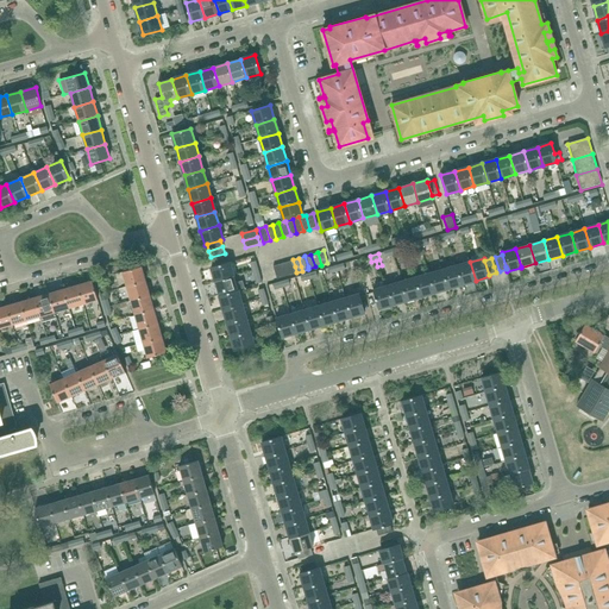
[(296,272),(295,267),(293,259),(287,262),(290,275),(296,272)]
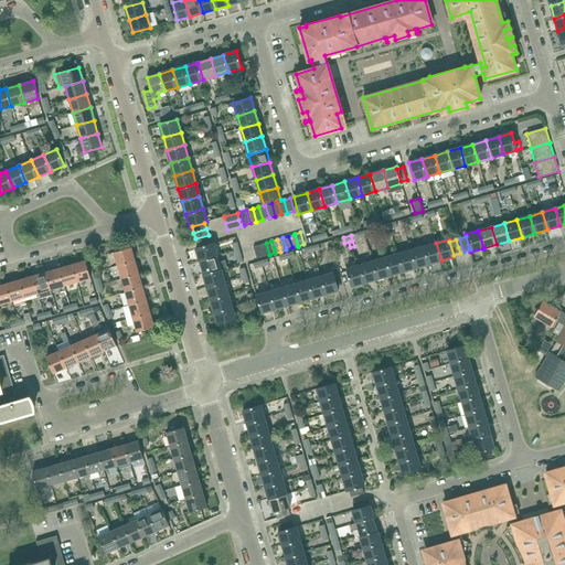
[(216,256),(214,247),(213,243),(195,248),(200,262),(216,256)]
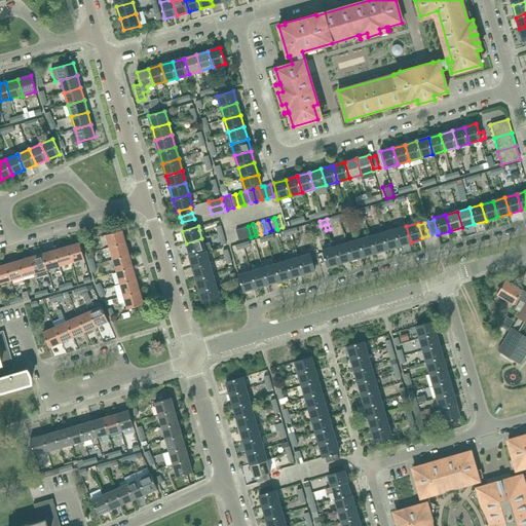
[(246,238),(251,237),(248,226),(241,227),(246,238)]
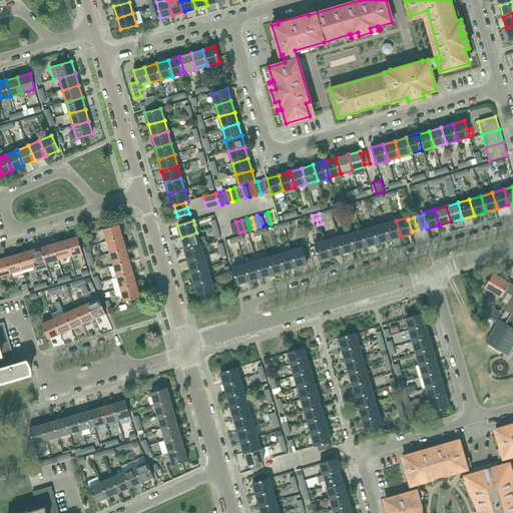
[(389,239),(401,236),(396,220),(384,224),(385,224),(389,239)]
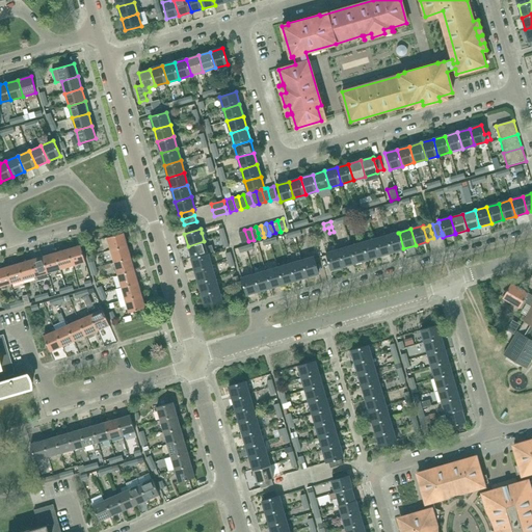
[(244,230),(239,232),(242,243),(248,241),(244,230)]
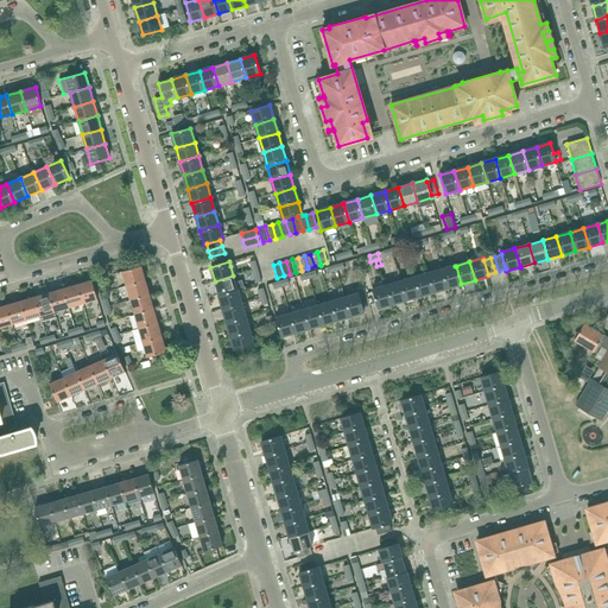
[(126,286),(145,280),(141,266),(122,272),(126,286)]
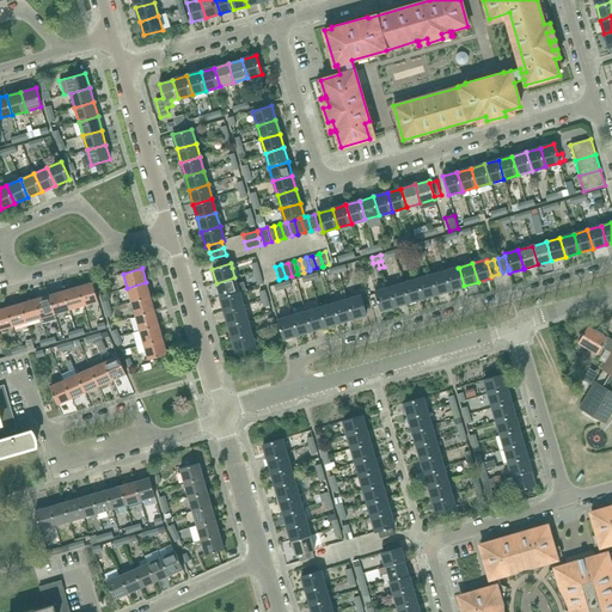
[(464,286),(459,268),(458,268),(445,271),(450,291),(464,286)]
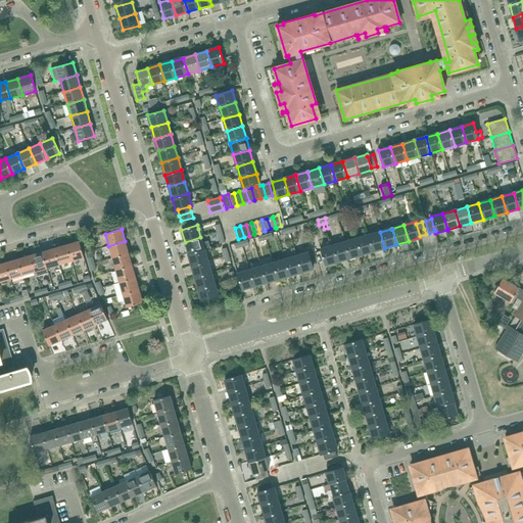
[(373,251),(384,248),(380,232),(368,235),(373,251)]
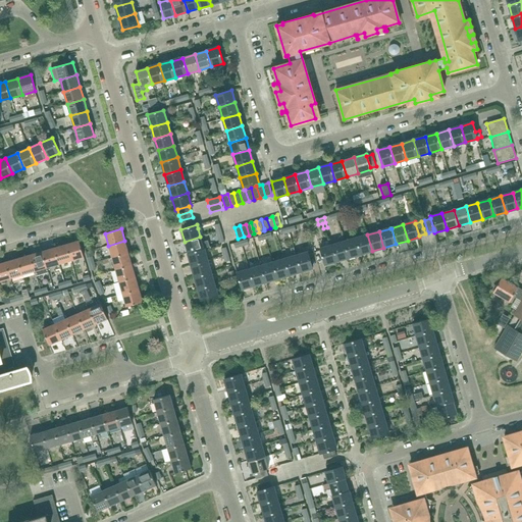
[(360,254),(372,251),(367,235),(356,239),(360,254)]
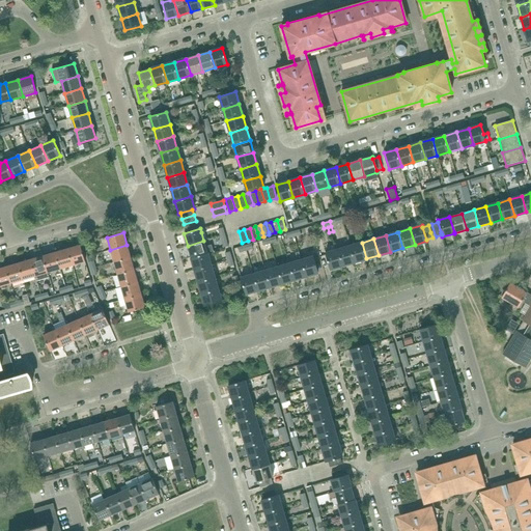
[(191,257),(207,253),(213,251),(212,247),(206,248),(203,241),(188,246),(191,257)]
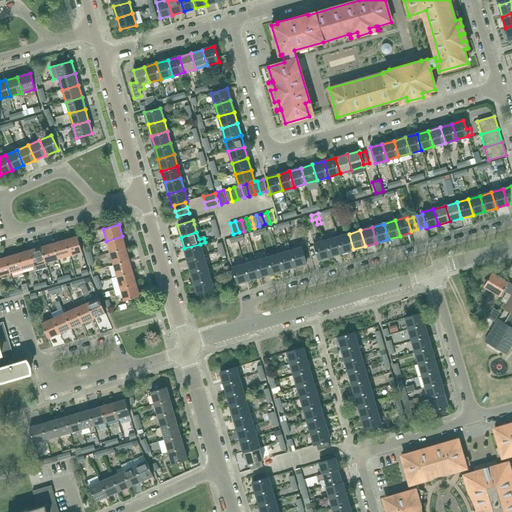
[(342,253),(337,237),(336,233),(331,235),(332,239),(326,241),(330,256),(342,253)]
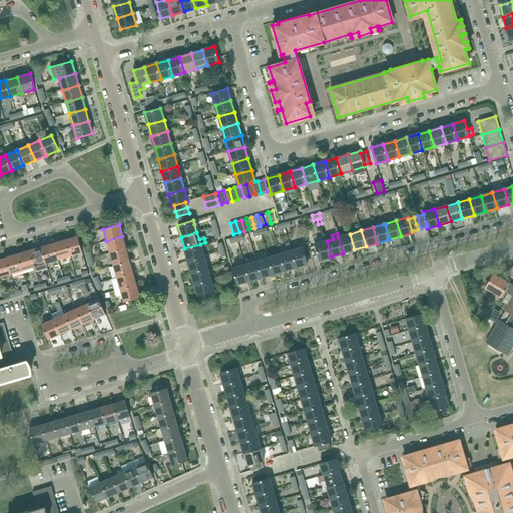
[(343,253),(354,249),(350,234),(338,237),(343,253)]
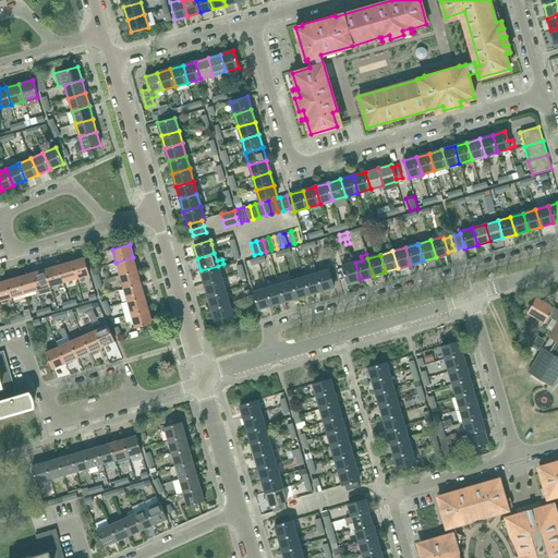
[(76,279),(89,275),(84,257),(71,262),(76,279)]
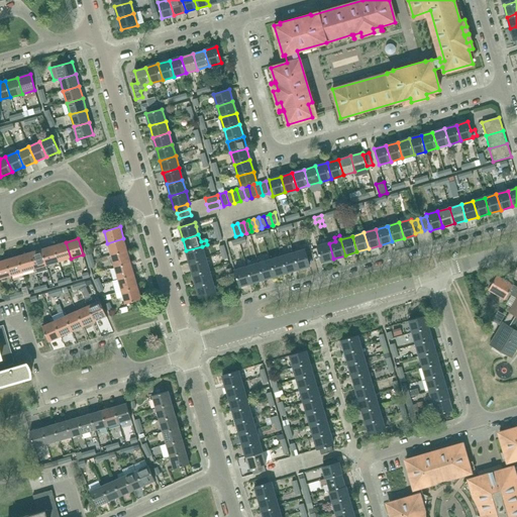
[(111,255),(127,251),(123,238),(107,243),(111,255)]
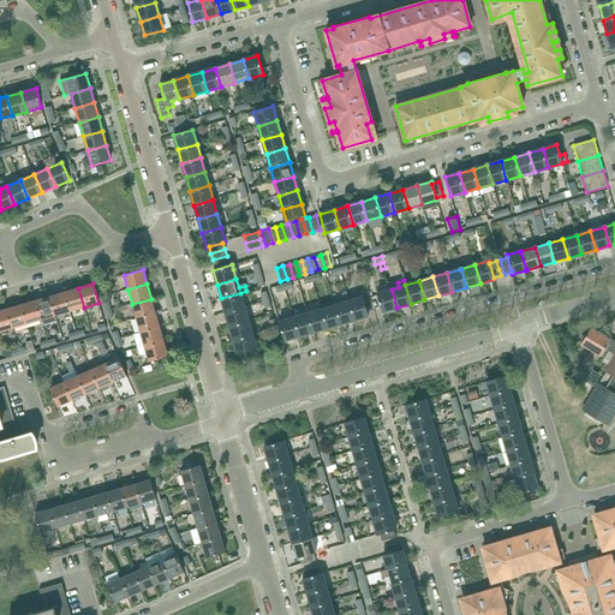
[(70,311),(84,308),(78,288),(65,292),(70,311)]
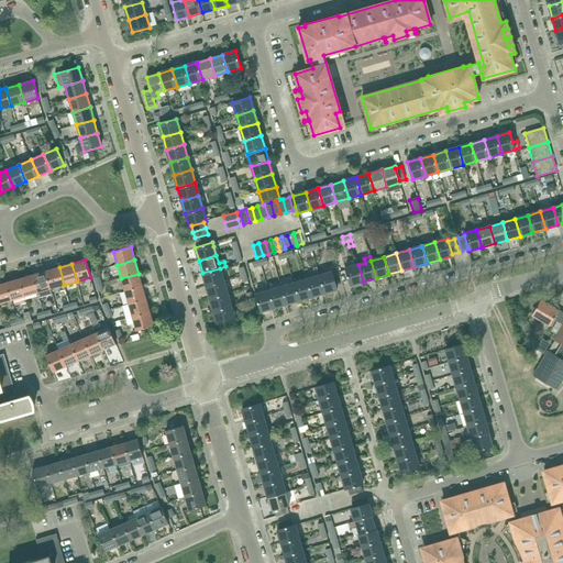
[(350,286),(363,282),(359,265),(345,268),(350,286)]
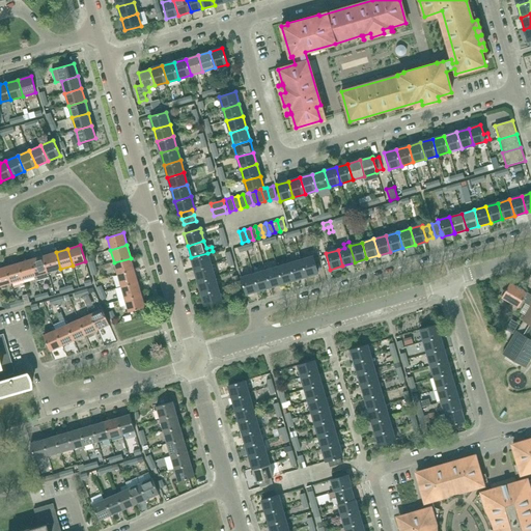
[(48,272),(60,269),(56,252),(44,255),(48,272)]
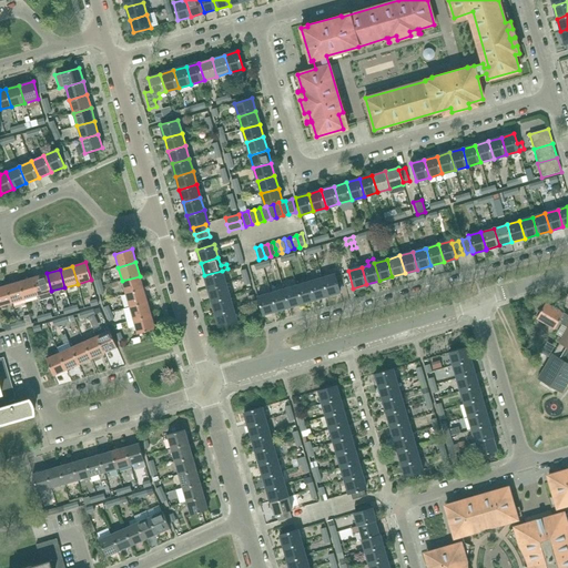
[(209,288),(225,283),(222,271),(204,275),(209,288)]
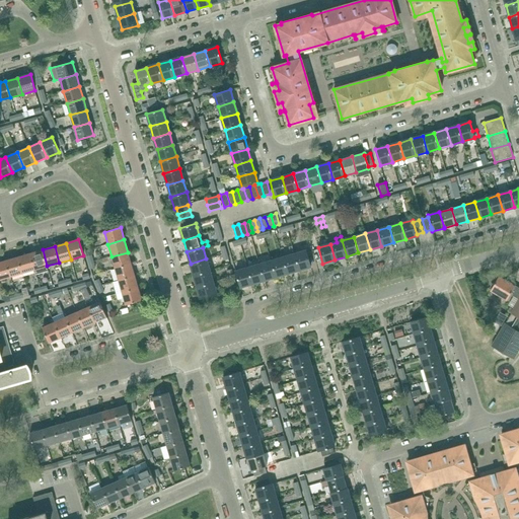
[(34,270),(47,266),(43,249),(30,253),(34,270)]
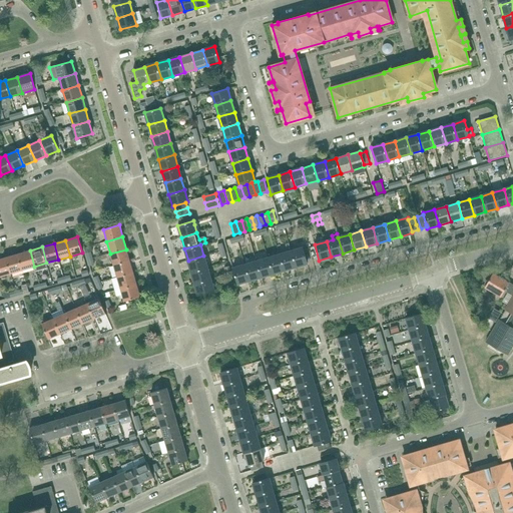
[(296,267),(308,264),(303,247),(291,251),(296,267)]
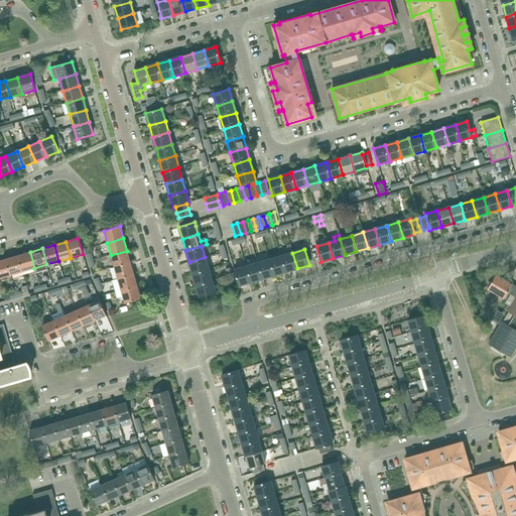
[(114,267),(130,262),(127,251),(111,255),(114,267)]
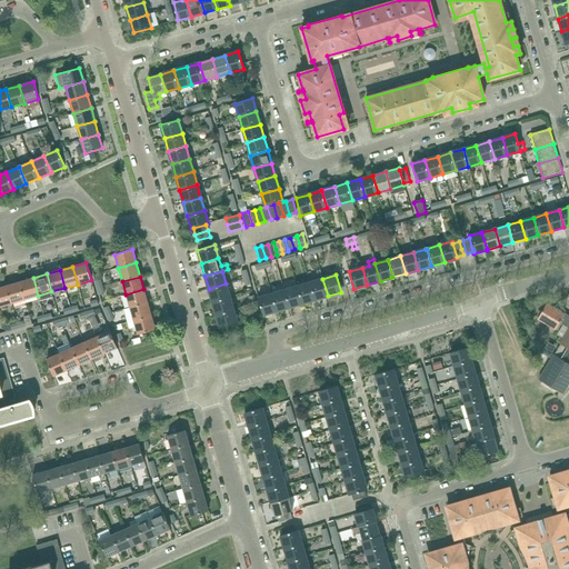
[(25,299),(38,296),(33,278),(20,281),(25,299)]
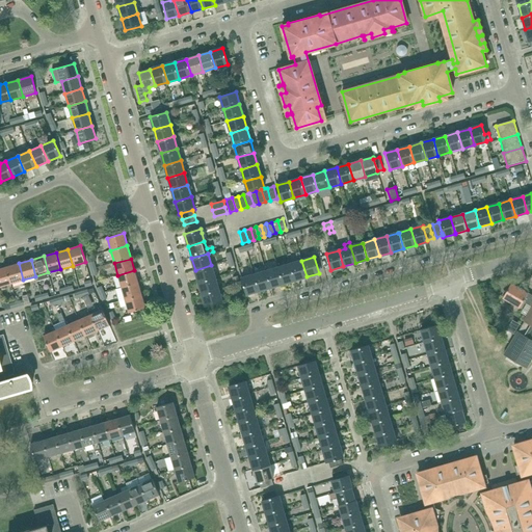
[(294,281),(307,276),(301,261),(290,264),(294,281)]
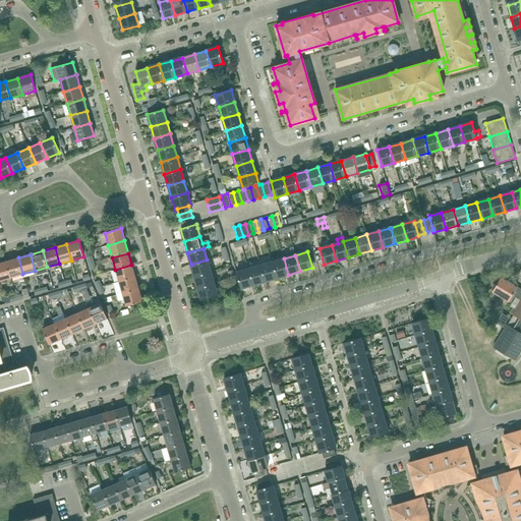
[(10,278),(22,274),(18,257),(5,262),(10,278)]
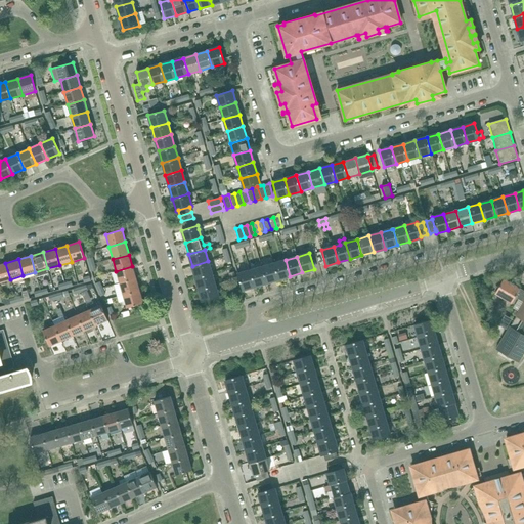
[(278,279),(290,276),(286,260),(273,264),(278,279)]
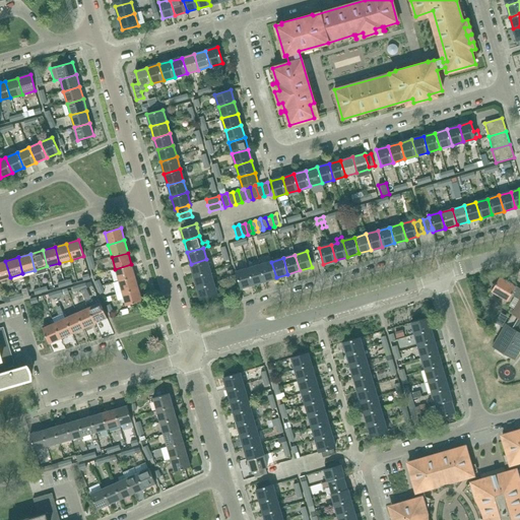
[(194,276),(210,271),(206,259),(191,264),(194,276)]
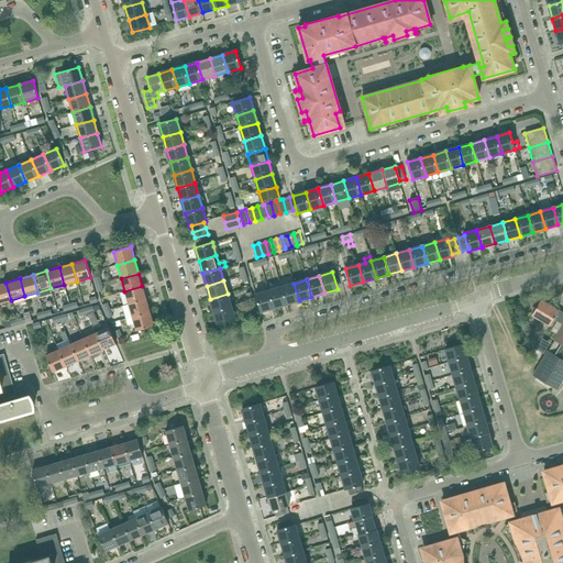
[(0,302),(11,300),(6,283),(0,284),(0,302)]
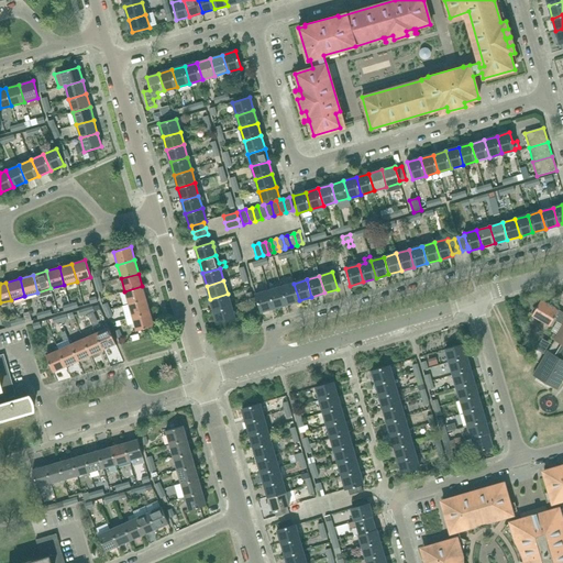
[(286,305),(299,300),(294,284),(282,287),(286,305)]
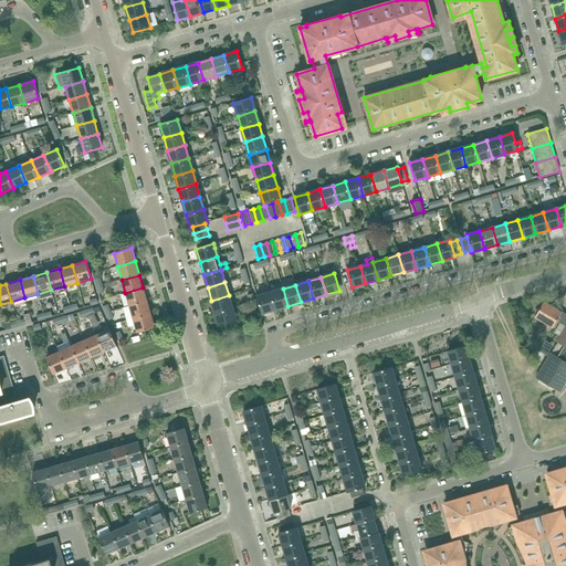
[(129,306),(147,301),(143,287),(125,293),(129,306)]
